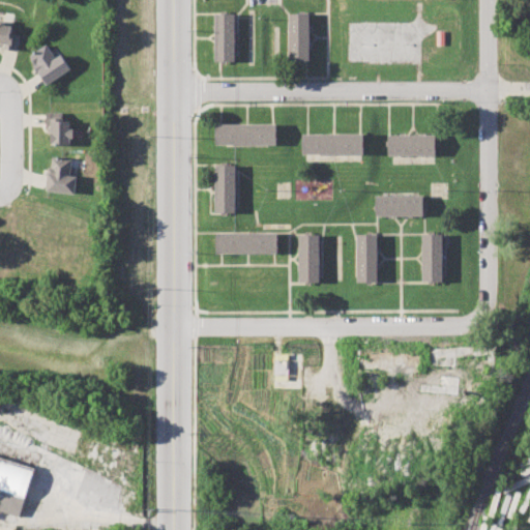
[(289,11),(310,11),(311,61),(290,62),(289,11)]
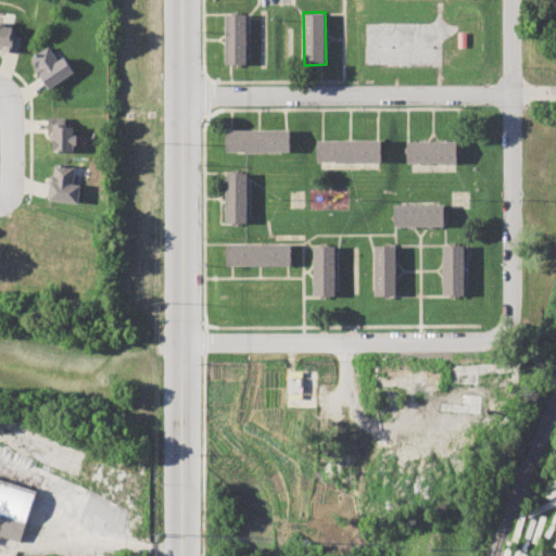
[(224,15),(245,15),(247,63),(225,63),(224,15)]
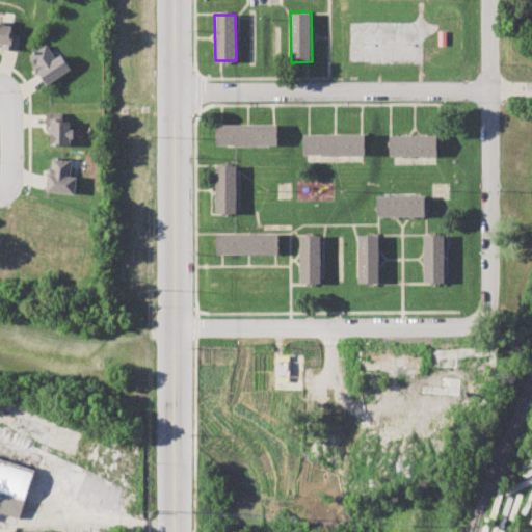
[(11,23),(0,22),(0,46),(17,48),(19,34),(10,33),(11,23)]
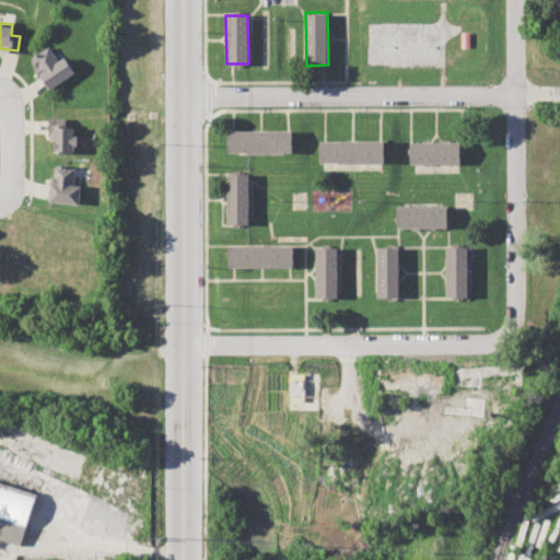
[(56,60),(49,47),(30,57),(45,89),(74,74),(65,56),(56,60)]
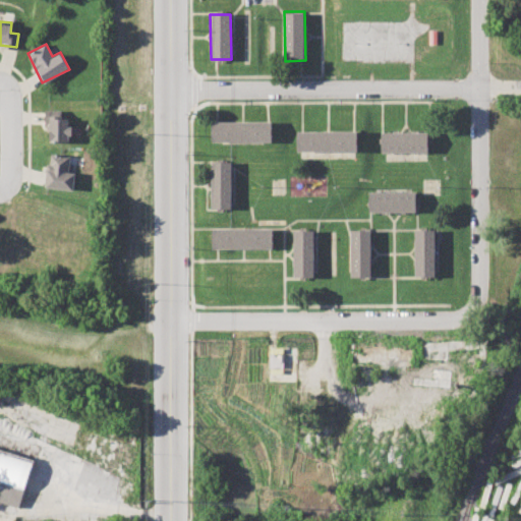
[(46,141),(69,141),(69,118),(59,118),(60,110),(47,110),(46,141)]
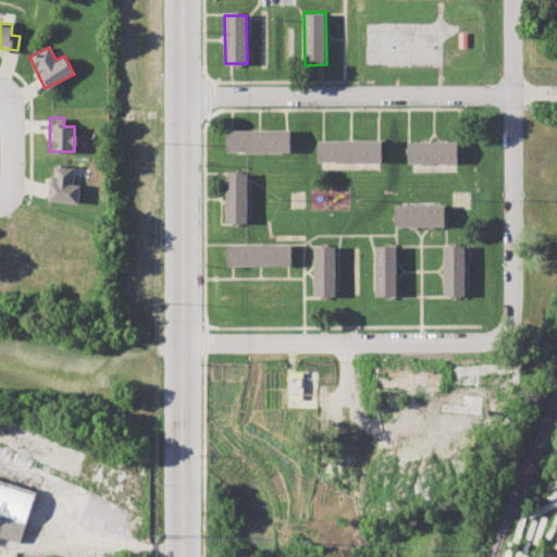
[(227,151),(291,151),(291,130),(287,130),(260,130),(232,130),(227,130),(227,151)]
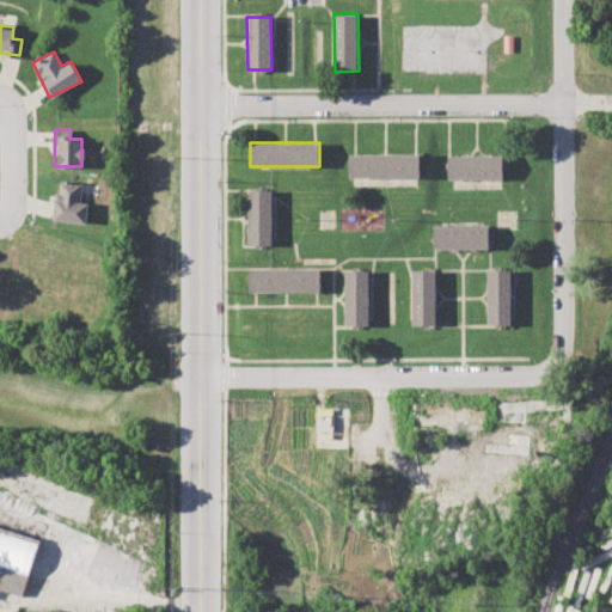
[(350,178),(350,154),(355,154),(385,154),(416,153),(420,153),(420,177),(385,177),(350,178)]
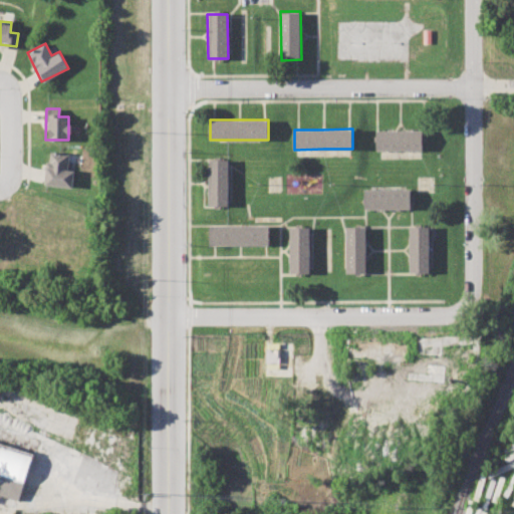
[(423,141),(423,150),(419,150),(376,150),(377,130),(397,130),(406,130),(423,130),(423,136),(425,136),(425,141),(423,141)]
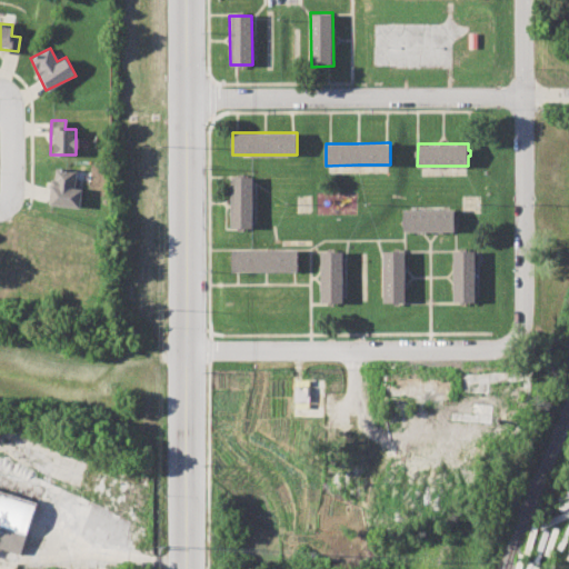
[(77,170),(52,168),(49,205),(80,208),(81,188),(75,188),(77,170)]
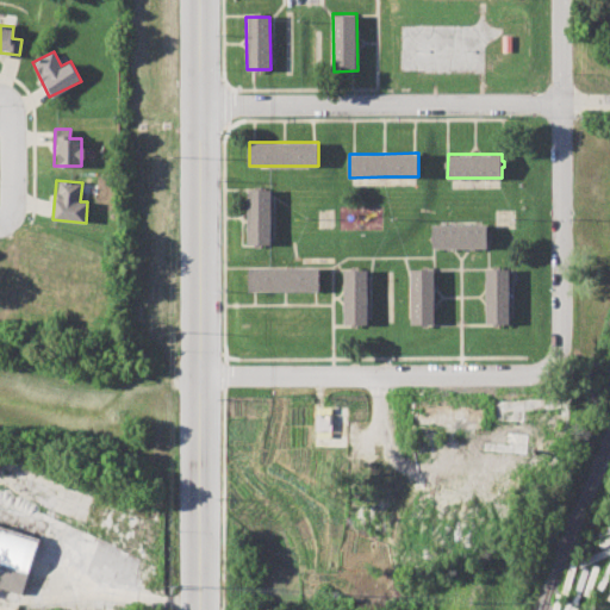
[(271,243),(248,243),(248,190),(271,190),(271,194),(271,243)]
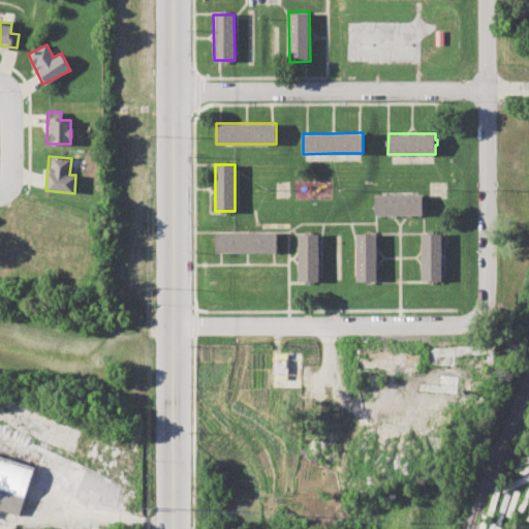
[(423,204),(423,196),(422,194),(376,194),(376,205),(373,205),(373,209),(375,209),(376,209),(376,215),(393,215),(406,215),(423,215),(423,209),(424,209),(425,209),(425,204),(423,204)]
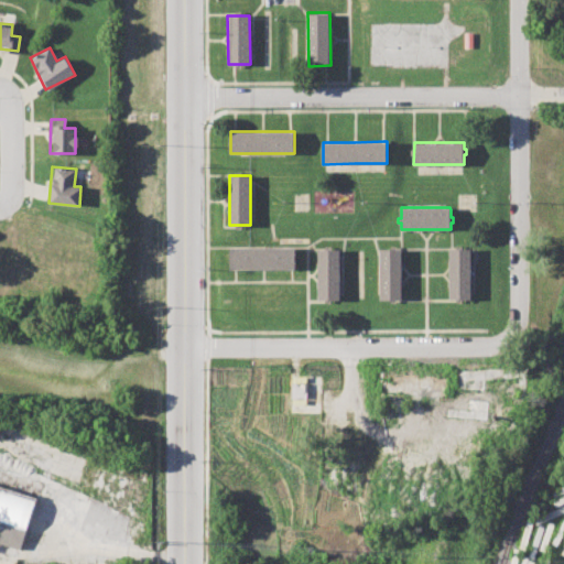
[(325,246),(329,246),(329,249),(339,249),(339,299),(331,299),(331,303),(326,303),(326,301),(326,299),(317,300),(316,280),(316,269),(316,250),(325,249),(325,248),(325,246)]
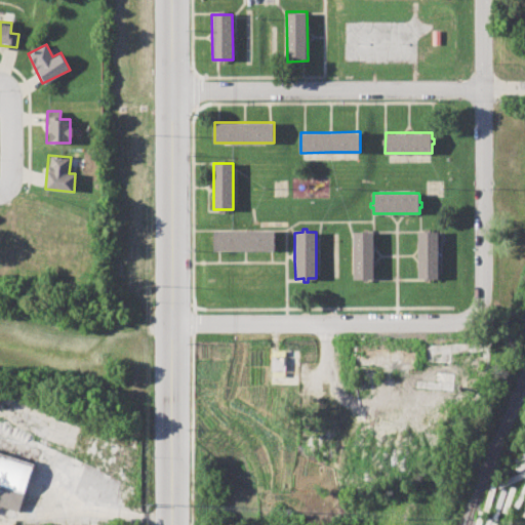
[(364,281),(364,278),(354,278),(354,235),(354,232),(364,232),(364,229),(368,229),(368,231),(368,232),(373,232),(373,249),(373,260),(373,278),(368,278),(368,279),(368,281),(364,281)]
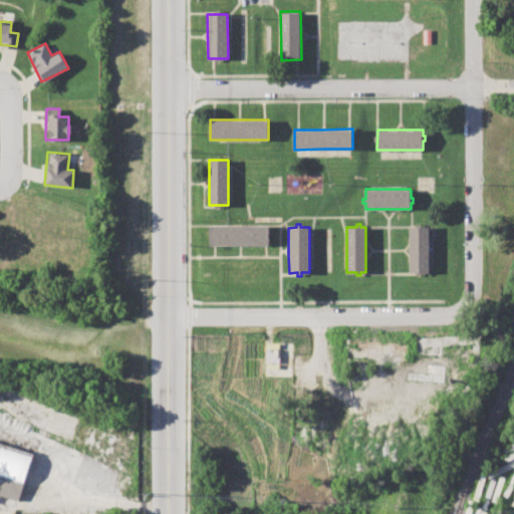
[(416,227),(410,227),(410,243),(411,255),(411,272),(417,272),(417,273),(417,275),(421,275),(421,272),(430,272),(430,227),(428,227),(421,227),(421,224),(416,224),(416,226),(416,227)]
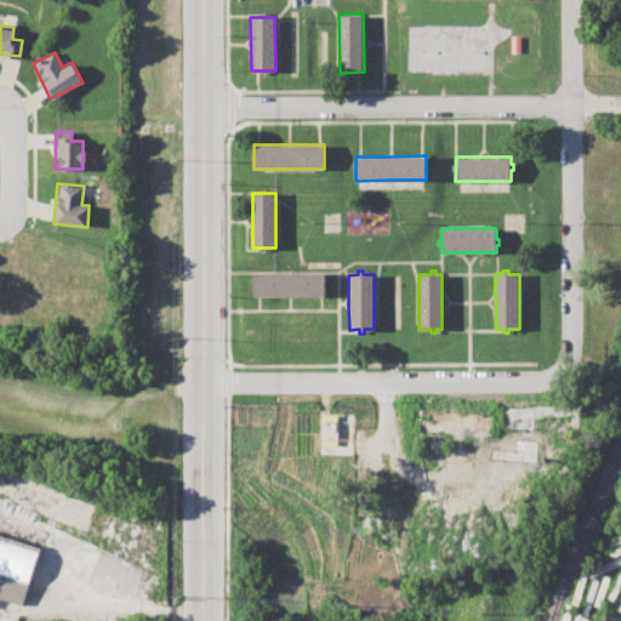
[(254,297),(258,297),(290,297),(320,297),(324,297),(324,273),(291,273),(254,273),(254,297)]
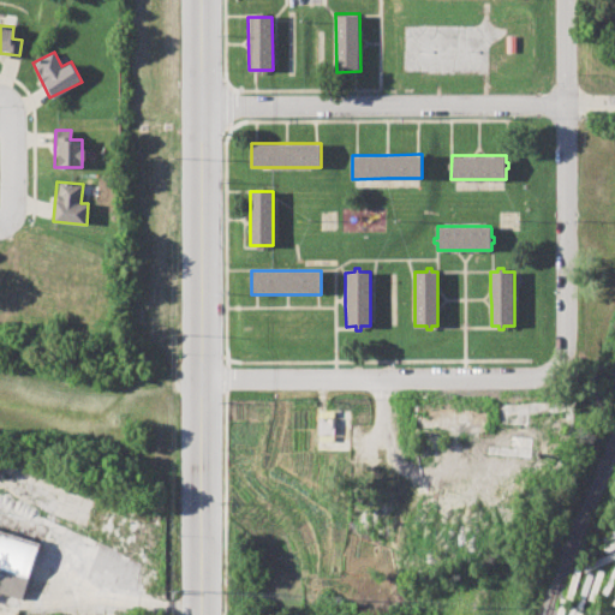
[(292,451),(351,449),(351,410),(292,410),(292,451)]
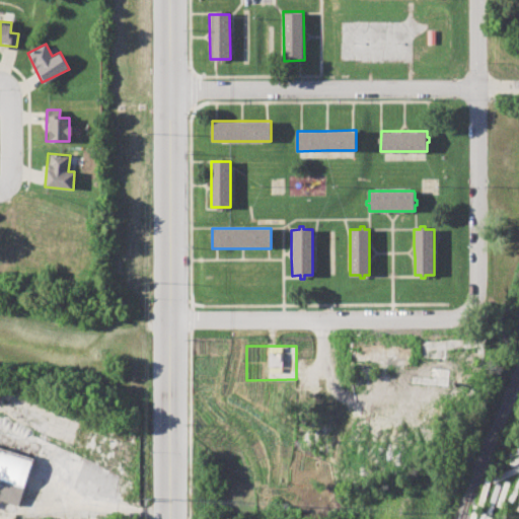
[(0,441),(36,453),(25,487),(0,478),(0,441)]
